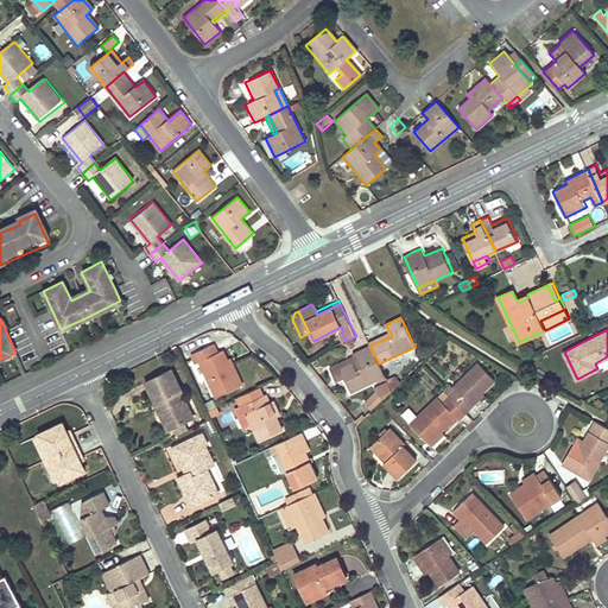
[(369,346),(392,336),(390,331),(368,342),(369,346)]
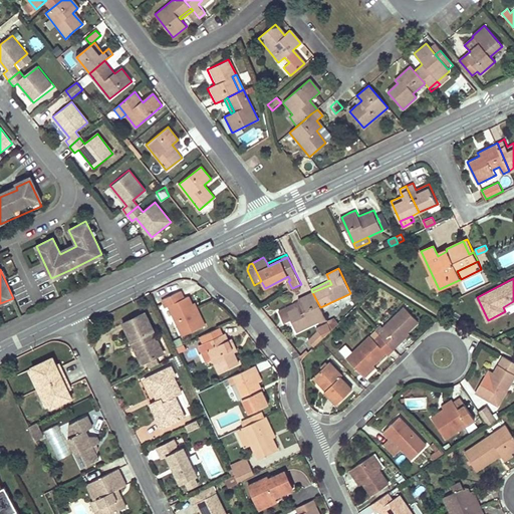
[(183,299),(179,289),(158,298),(163,308),(166,306),(179,336),(202,326),(199,320),(197,321),(187,297),(183,299)]
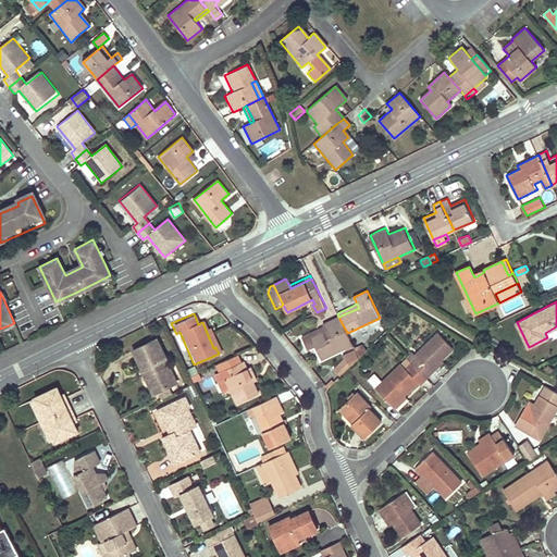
[(347,333),(338,317),(323,324),(326,332),(305,342),(309,351),(318,348),(323,360),(354,346),(347,333)]
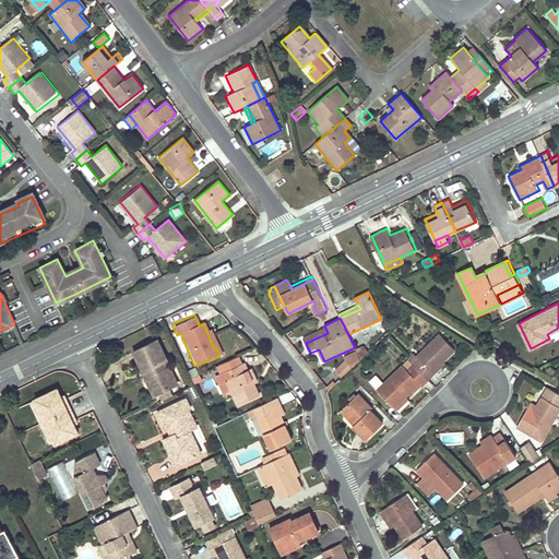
[(435,373),(435,372),(433,371),(455,351),(440,334),(418,355),(421,357),(418,360),(413,355),(407,358),(411,361),(413,365),(428,380),(435,373)]
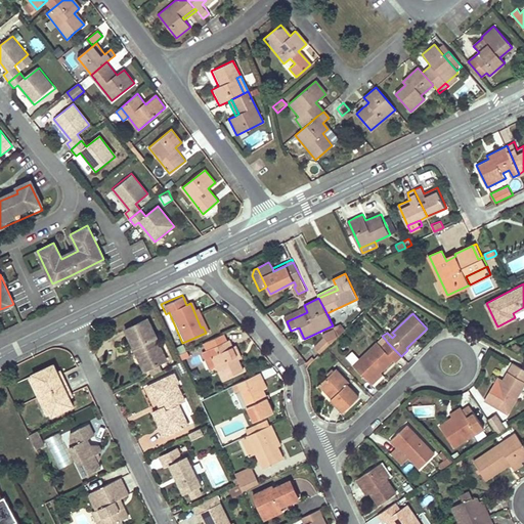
[(167,359),(146,319),(124,331),(144,369),(158,363),(167,359)]
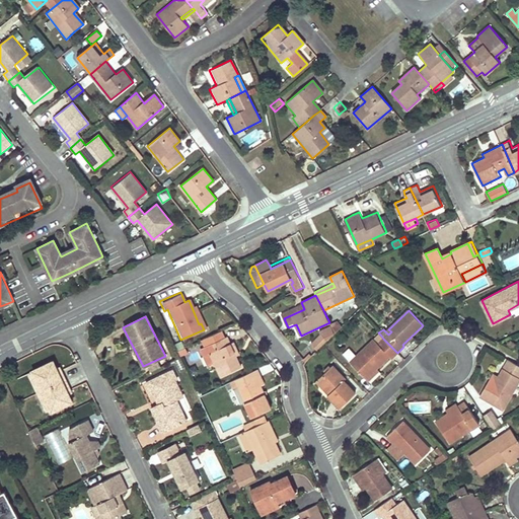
[(223,340),(220,331),(197,343),(200,350),(223,340)]
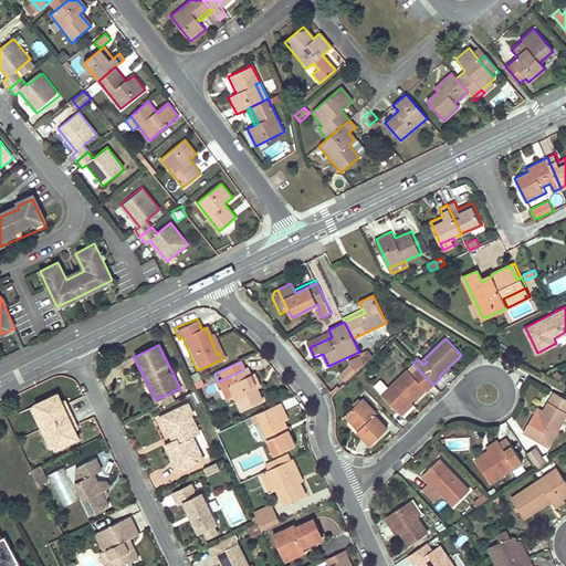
[(390,391),(416,366),(412,363),(387,388),(390,391)]
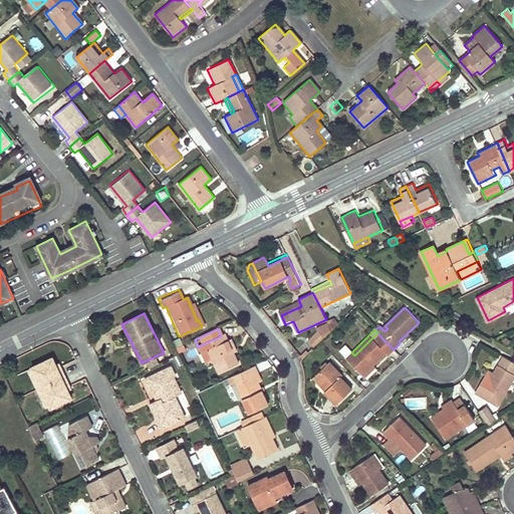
[(379,335),(377,332),(354,355),(351,352),(348,348),(345,349),(343,351),(342,354),(348,360),(348,361),(363,376),(374,365),(387,354),(389,356),(395,350),(394,349),(379,335)]
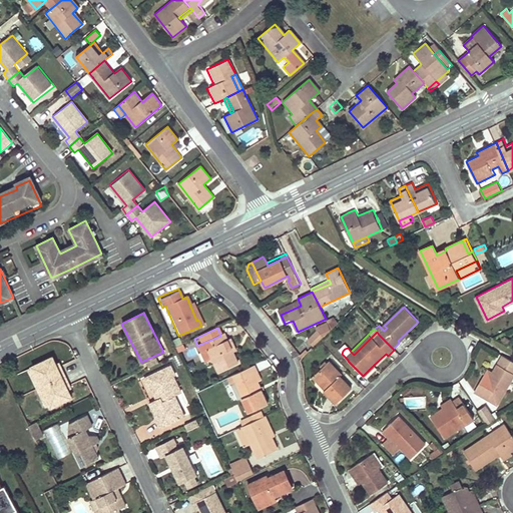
[(319,341),(321,339),(315,334),(306,342),(312,348),(319,341)]
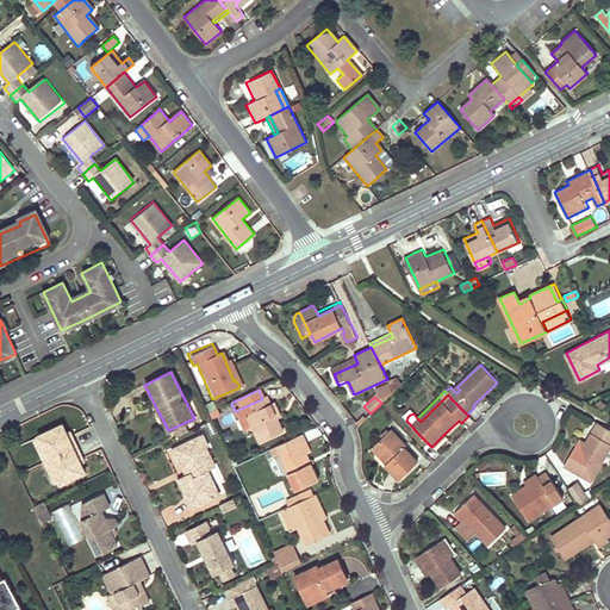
[(262,399),(235,411),(238,419),(244,418),(248,429),(256,447),(280,436),(274,423),(268,409),(263,398),(262,399)]
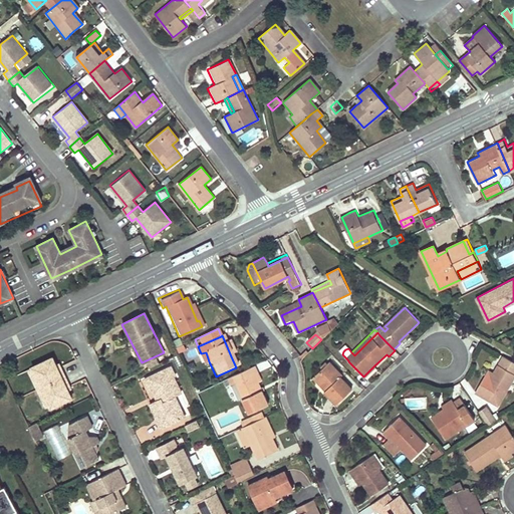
[(231,342),(226,344),(231,356),(236,354),(231,342)]
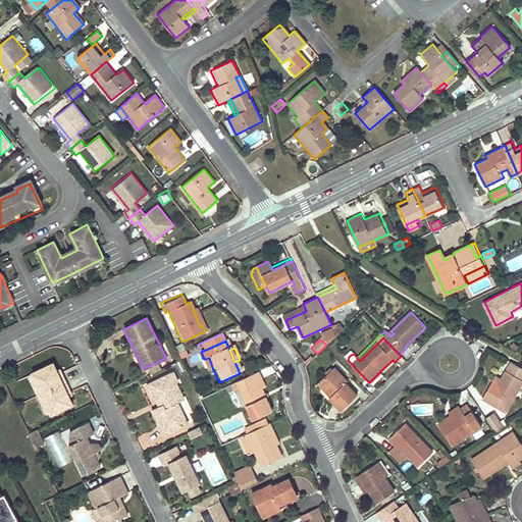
[(209,358),(204,359),(208,369),(212,367),(209,358)]
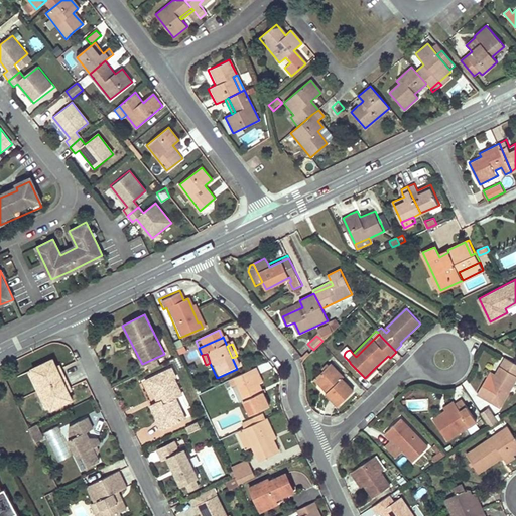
[(145,371),(158,365),(155,358),(142,364),(145,371)]
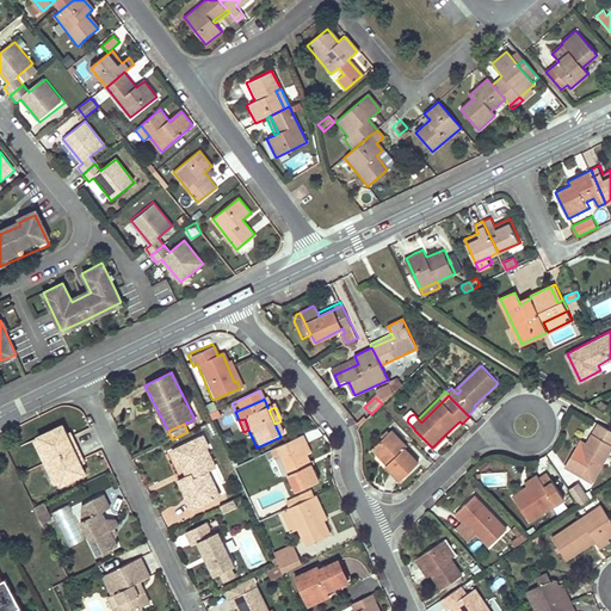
[(610,430),(598,424),(587,442),(581,451),(574,448),(563,466),(590,481),(610,446),(610,430)]
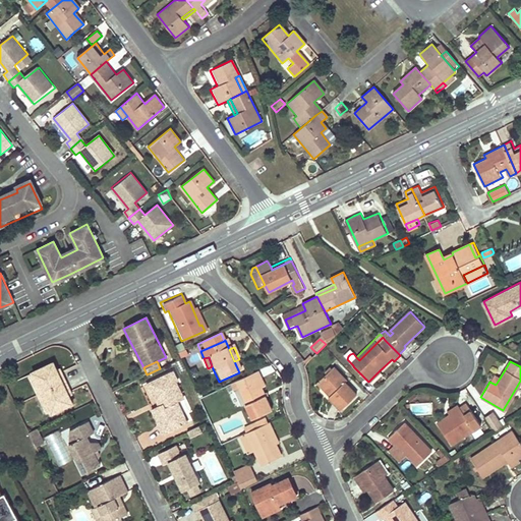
[(50,362),(29,372),(30,374),(48,412),(50,415),(70,405),(66,396),(69,393),(69,392),(59,371),(57,369),(54,370),(50,362)]
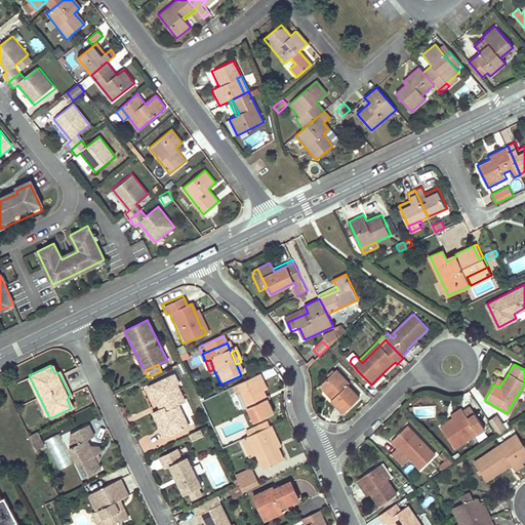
[(349,382),(336,369),(323,382),(335,395),(330,400),(342,412),(359,397),(347,385),(349,382)]
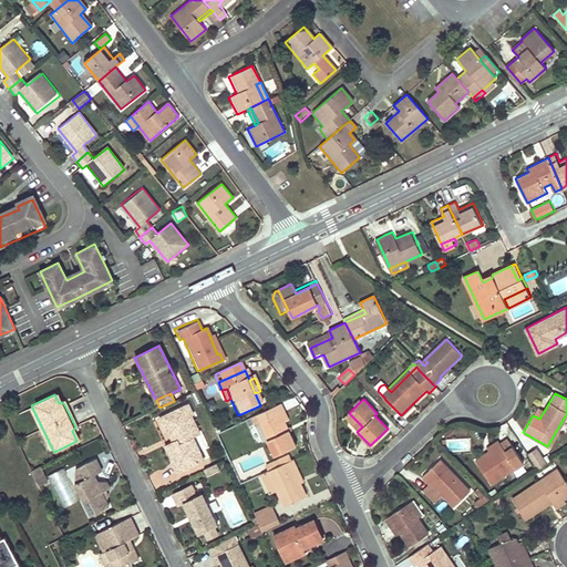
[(413,403),(401,415),(403,418),(415,405),(413,403)]
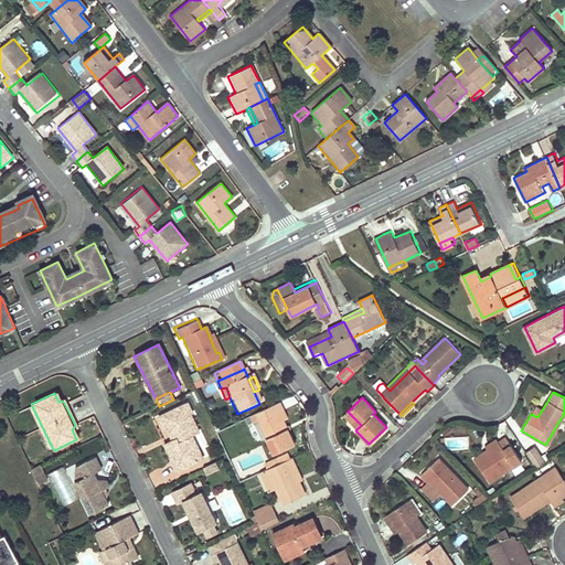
[(193,415),(187,403),(159,416),(163,426),(166,425),(170,434),(173,432),(177,437),(168,441),(176,458),(172,460),(178,470),(201,459),(196,448),(192,449),(187,438),(196,433),(189,416),(193,415)]
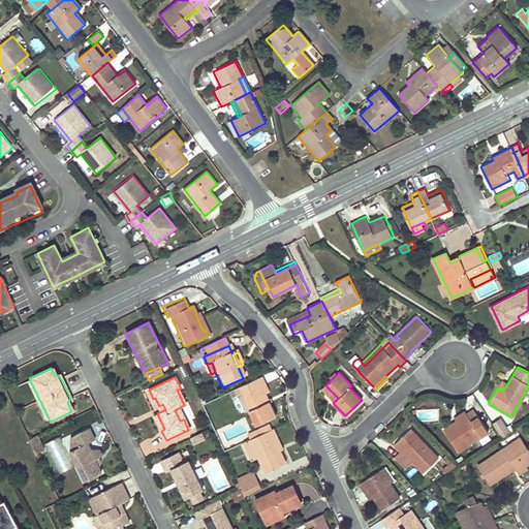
[(261,378),(238,389),(241,396),(239,397),(245,411),(252,428),(273,418),(265,397),(269,395),(261,378)]
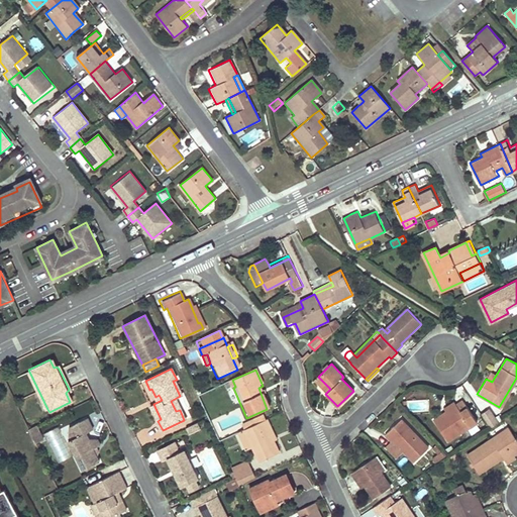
[(497,374),(491,371),(486,379),(492,382),(497,374)]
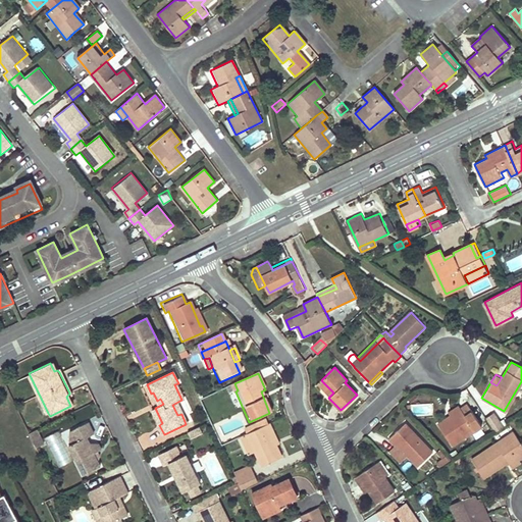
[(25,377),(43,415),(48,413),(30,375),(25,377)]
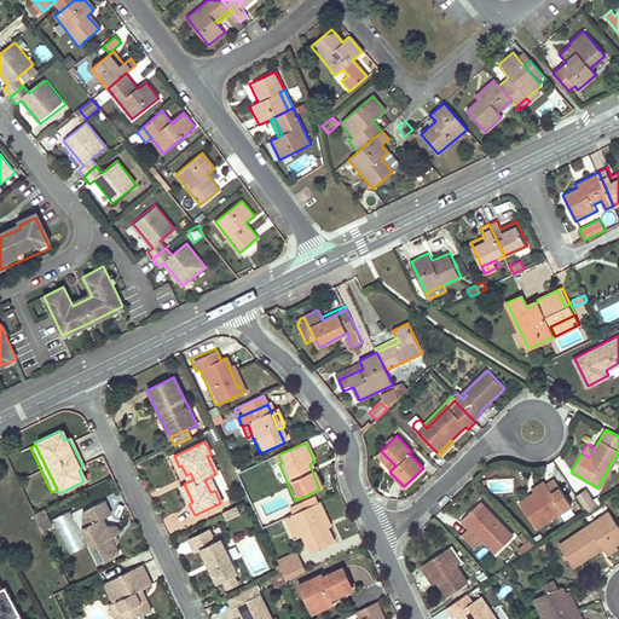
[(395,466),(381,451),(375,456),(389,472),(395,466)]
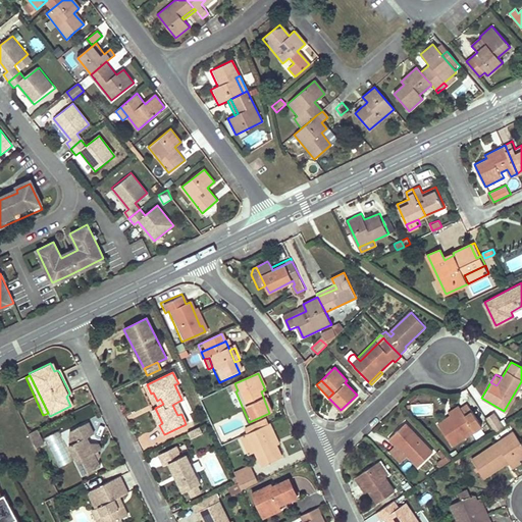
[(141,387),(151,410),(155,408),(163,404),(160,399),(157,401),(153,393),(151,394),(147,384),(141,387)]
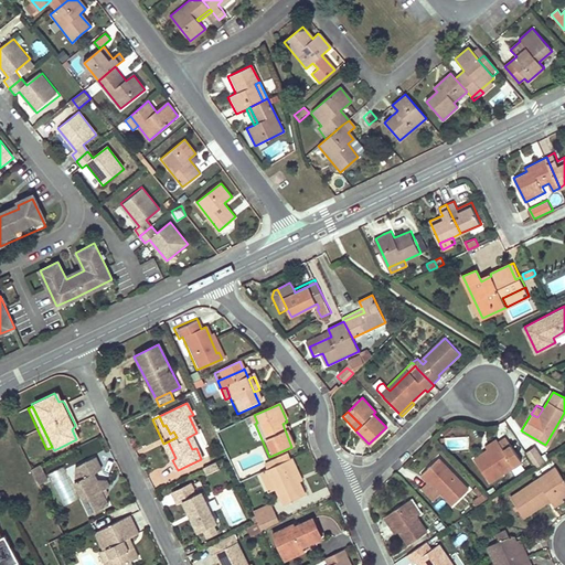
[(256,441),(262,439),(255,424),(249,426),(256,441)]
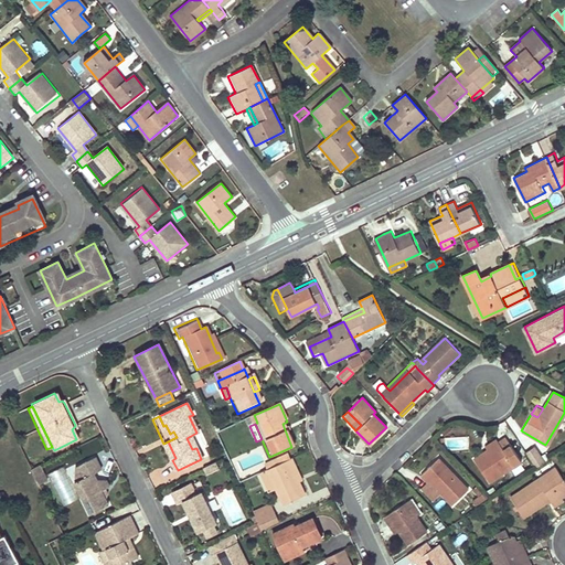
[(488,481),(521,459),(505,436),(498,440),(499,443),(493,446),(489,449),(487,447),(472,457),(488,481)]
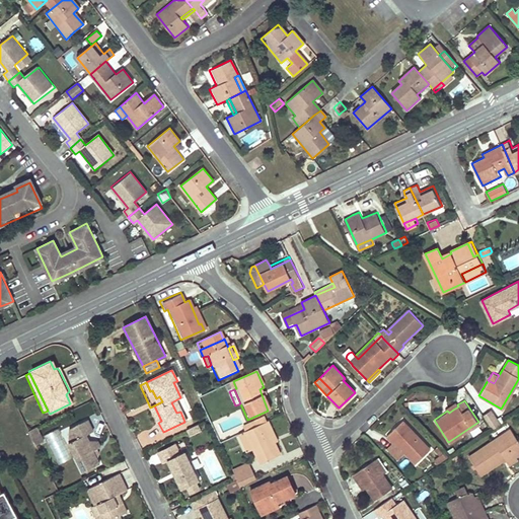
[(455,401),(445,408),(447,411),(449,413),(453,410),(458,406),(457,404),(455,401)]
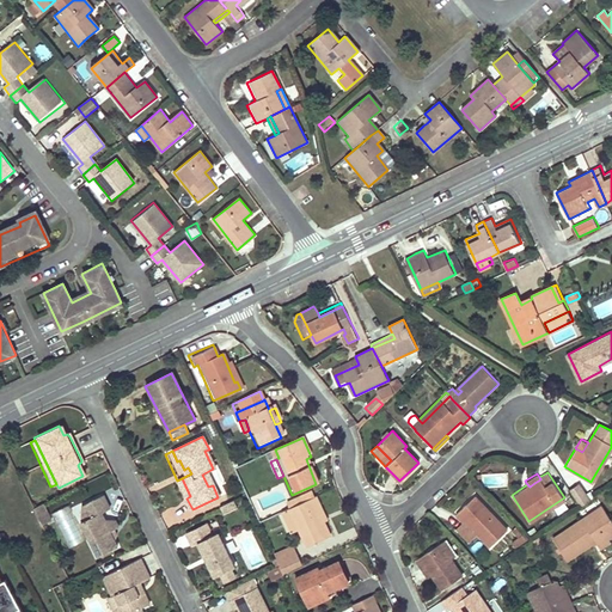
[(581,507),(588,502),(577,485),(570,490),(581,507)]
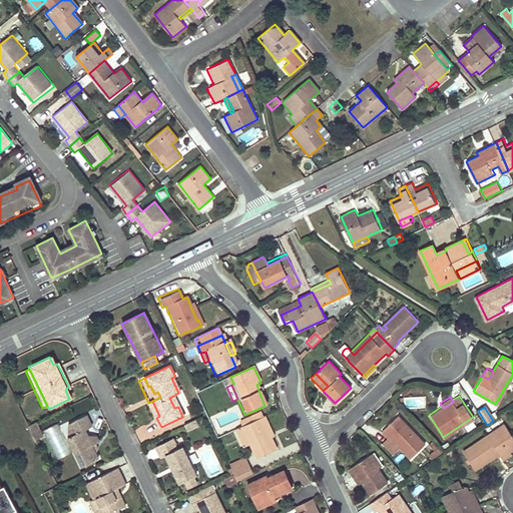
[(261,457),(271,453),(280,449),(275,438),(269,424),(272,422),(269,415),(246,425),(253,441),(261,457)]
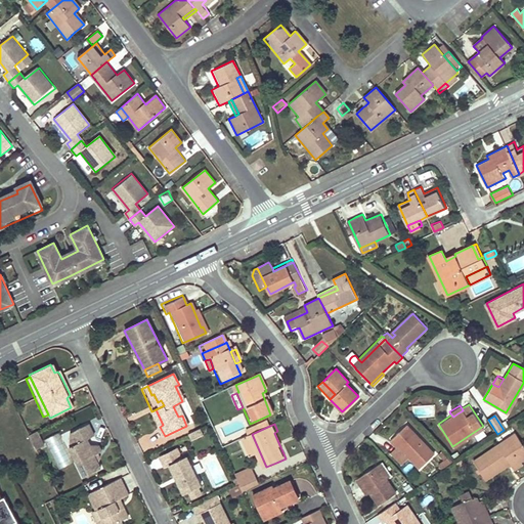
[(420,468),(435,453),(407,425),(391,440),(397,446),(398,445),(408,456),(420,468)]
